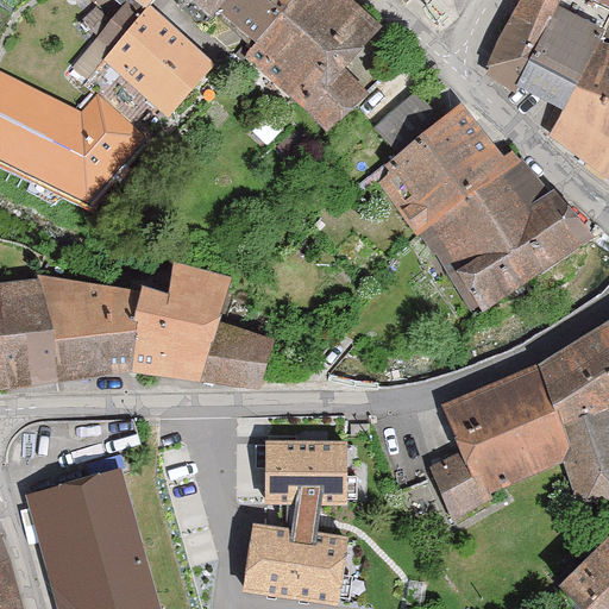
[(219,12),(256,44),(295,0),(194,0),(214,18),(219,12)]
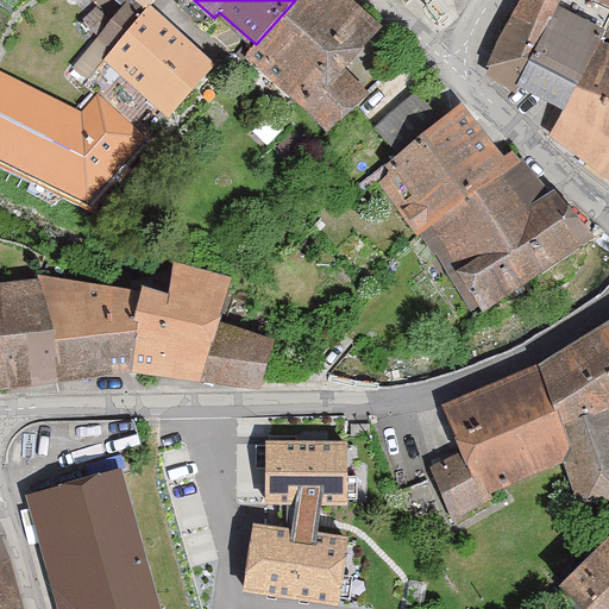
[(245,56),(332,132),(366,93),(343,70),(380,29),(346,0),(295,0),(256,44),(245,56)]
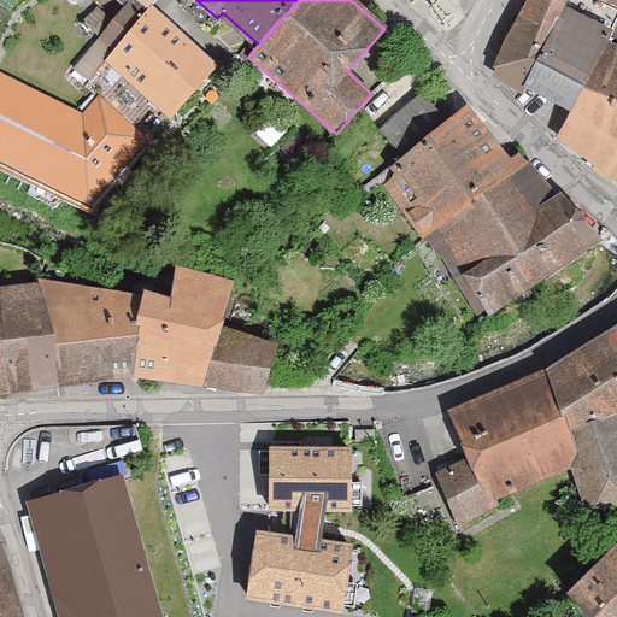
[(528,0),(491,74),(523,93),(526,89),(568,111),(556,140),(616,182),(616,45),(605,40),(616,13),(616,10),(605,5),(607,0),(528,0)]
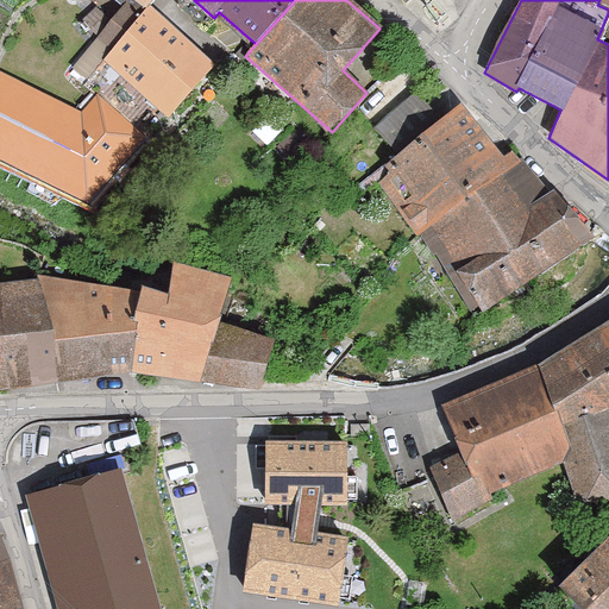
[(96,95),(142,136),(164,112),(168,115),(214,66),(152,8),(143,19),(127,4),(96,37),(113,52),(85,83),(96,95)]
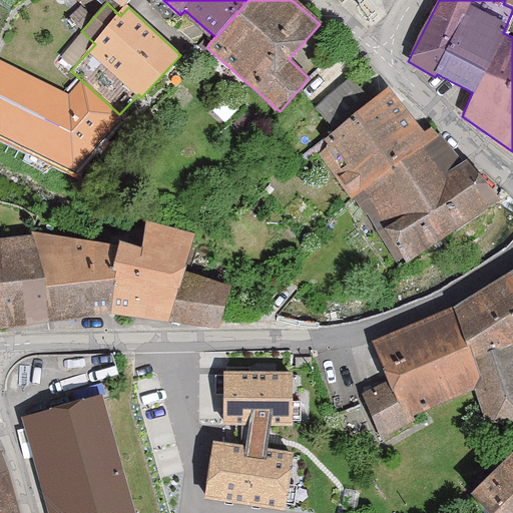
[(0,60),(0,135),(75,173),(122,117),(119,114),(81,80),(69,95),(0,60)]
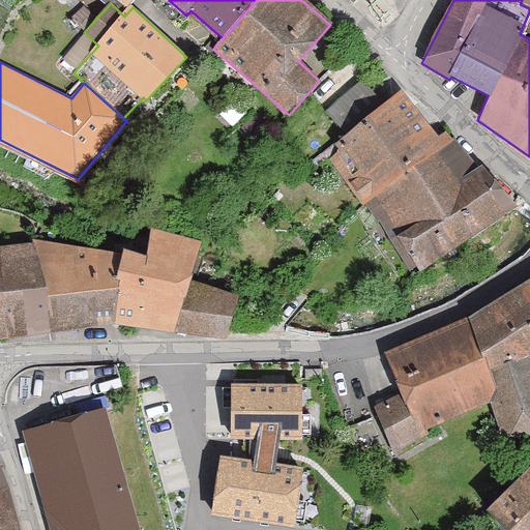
[(365,205),(445,144),(394,98),(383,107),(360,81),(330,109),(351,131),(335,144),(341,151),(329,159),(363,206),(365,205)]
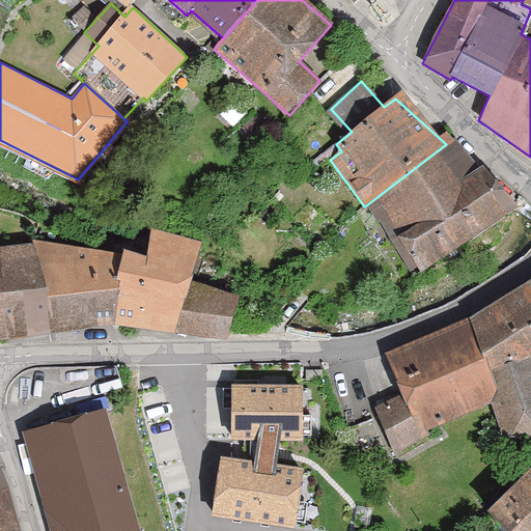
[(420,271),(516,208),(482,167),(477,172),(446,144),(366,205),(378,223),(381,222),(397,249),(403,244),(420,271)]
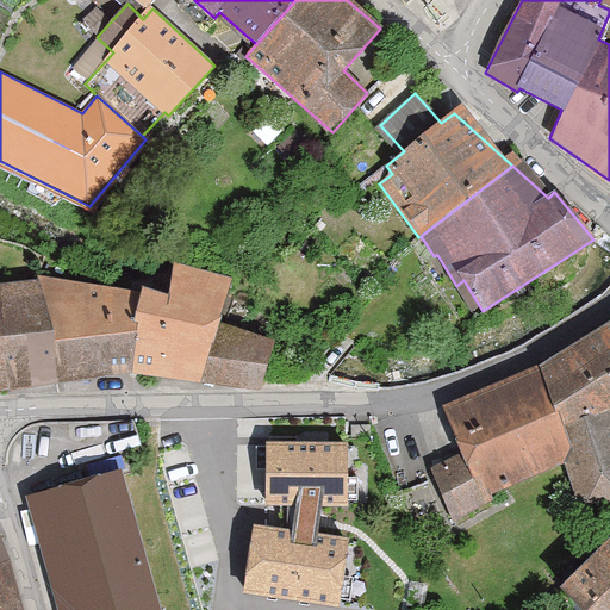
[(168,296),(122,291),(124,373),(207,384),(219,323),(231,279),(173,265),(168,296)]
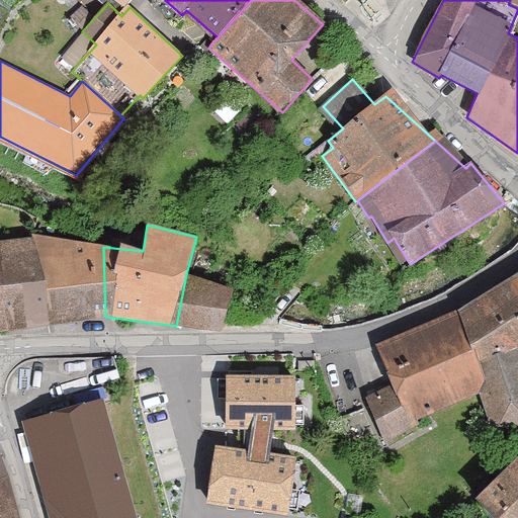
[(35,237),(19,238),(36,325),(105,317),(103,247),(35,237)]
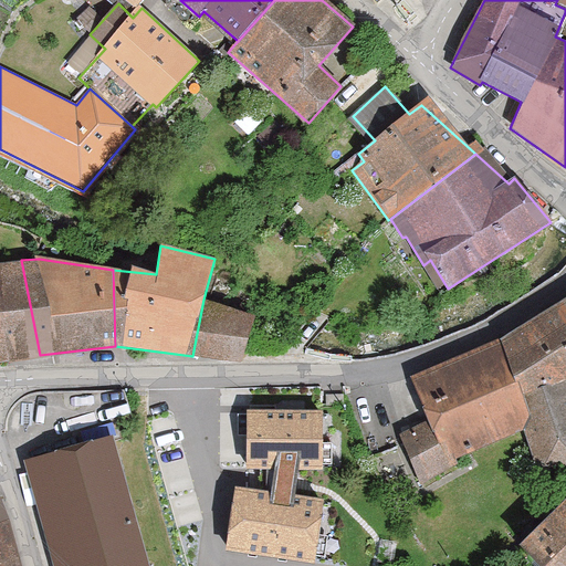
[(0,359),(40,355),(21,260),(0,263),(0,359)]
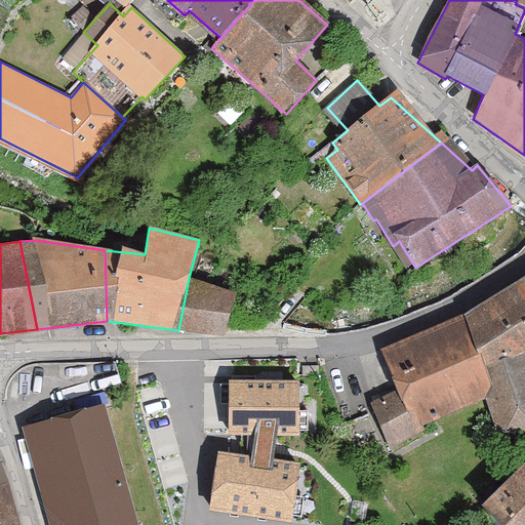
[(524,277),(449,321),(486,398),(495,427),(503,423),(505,433),(524,431),(524,277)]
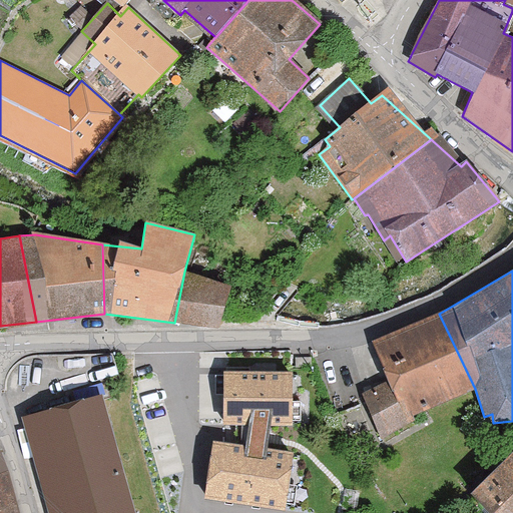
[(184,272),(174,323),(219,327),(227,281),(184,272)]
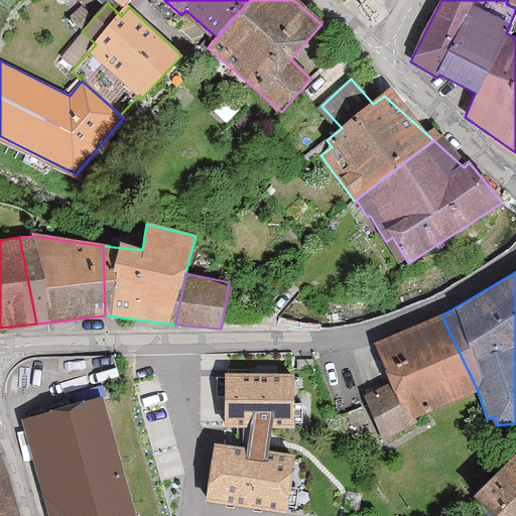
[(441,315),(377,347),(392,382),(365,396),(384,440),(416,423),(414,418),(478,391),(441,315)]
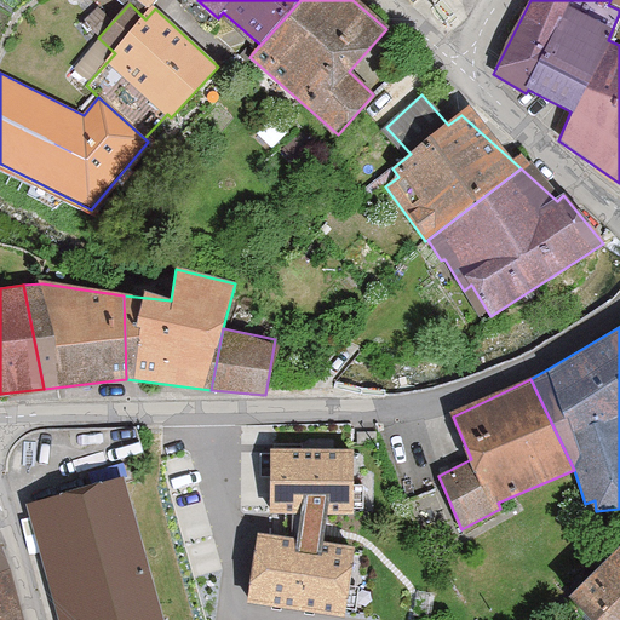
[(354,457),(271,455),(270,520),(300,521),(297,547),(258,539),(247,610),(316,619),(345,619),(355,554),(325,547),(327,522),(355,521),(354,457)]
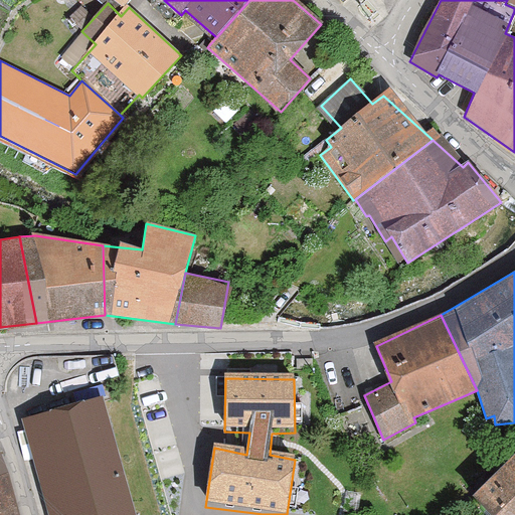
[(23,418),(49,514),(136,514),(103,396),(23,418)]
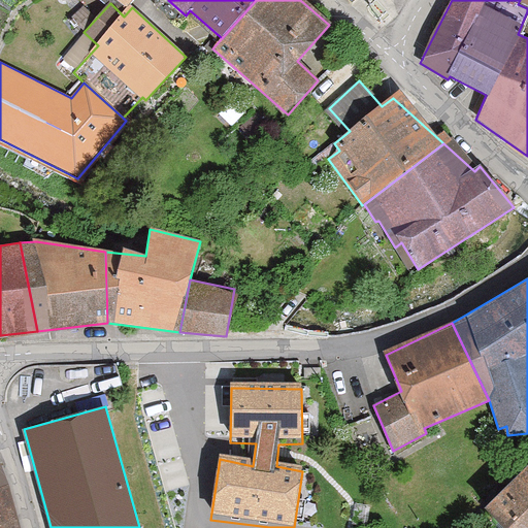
[(527,527),(527,464),(486,507),(505,527),(527,527)]
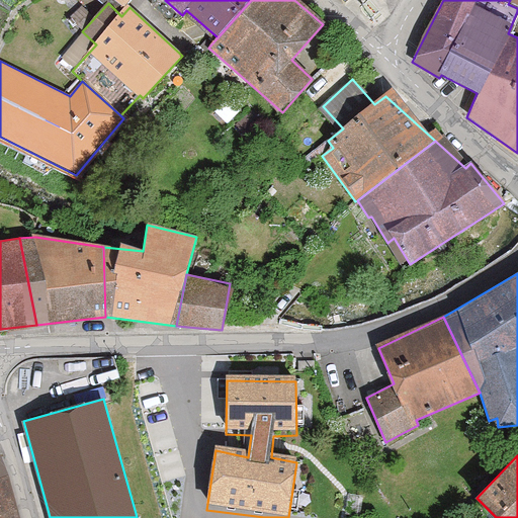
[(0,517),(16,517),(1,456),(0,456),(0,517)]
